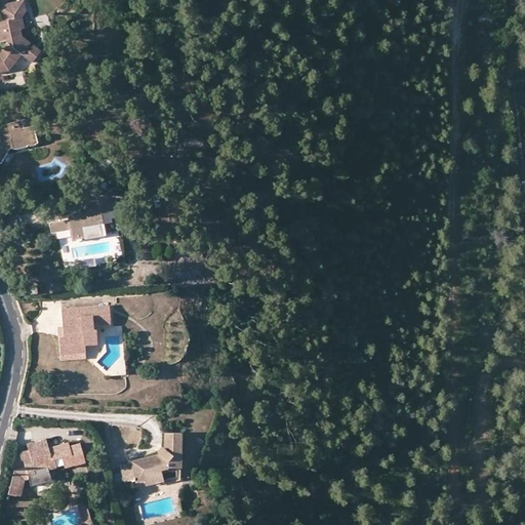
[(23,0),(21,0),(5,3),(6,9),(0,10),(0,14),(1,19),(1,21),(2,21),(5,39),(6,42),(0,47),(0,70),(7,69),(21,53),(31,62),(40,50),(22,36),(19,29),(24,28),(22,16),(26,10),(23,0)]
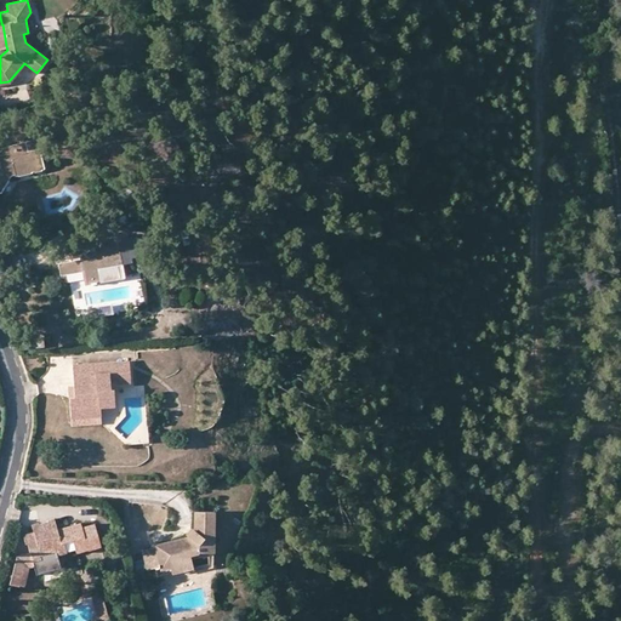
[(44,170),(35,141),(0,148),(0,193),(10,178),(44,170)]
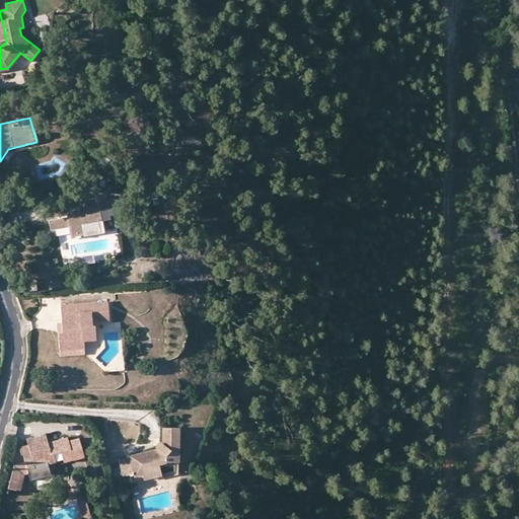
[(101,231),(95,197),(45,205),(46,215),(65,211),(69,211),(70,214),(66,215),(47,218),(49,228),(68,225),(70,236),(101,231)]
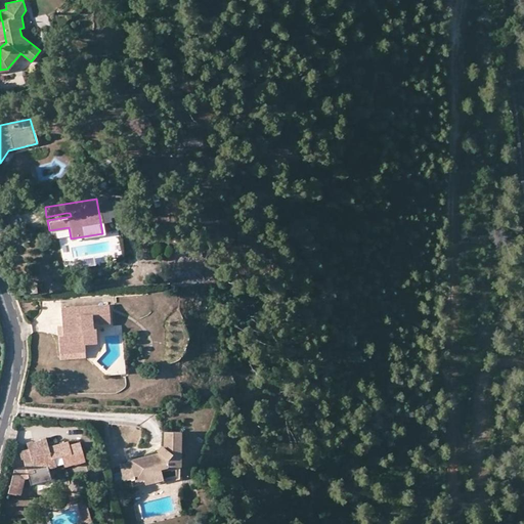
[(60,307),(61,324),(62,334),(57,335),(58,346),(72,345),(72,348),(85,347),(84,343),(95,342),(94,328),(92,328),(92,321),(98,320),(98,323),(108,322),(107,304),(60,307)]
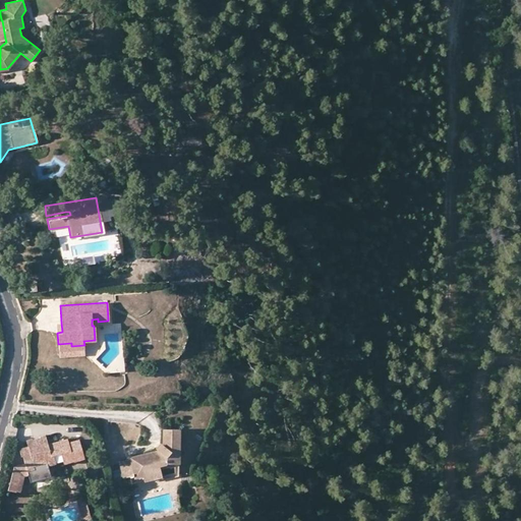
[(179,465),(180,430),(164,430),(164,443),(157,452),(130,459),(130,460),(130,461),(134,478),(143,476),(141,470),(160,466),(167,464),(179,465)]
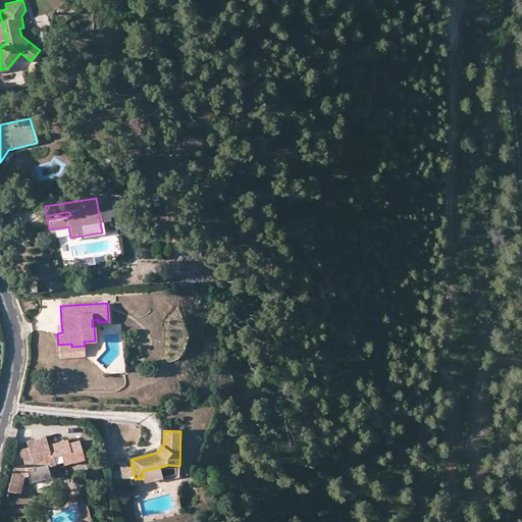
[(68,440),(49,446),(47,440),(46,436),(41,438),(41,439),(34,441),(36,446),(29,448),(19,451),(21,459),(23,458),(25,465),(29,474),(37,471),(36,468),(48,464),(49,468),(56,466),(57,466),(55,458),(62,455),(64,463),(73,461),(73,459),(84,456),(80,441),(69,445),(68,440)]
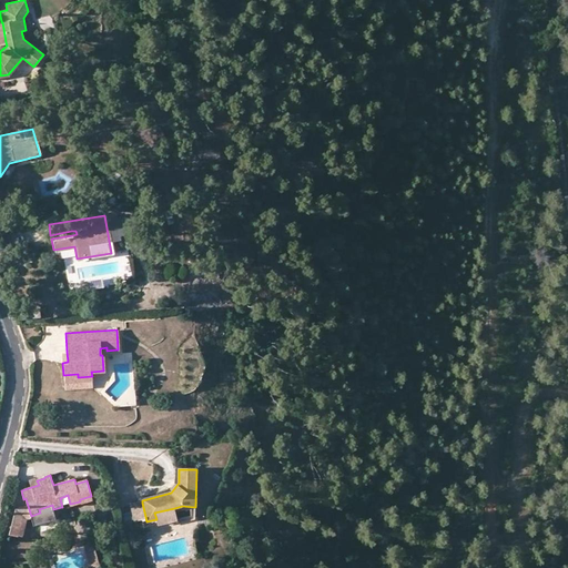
[(70,504),(68,495),(60,498),(62,507),(70,505),(70,504)]
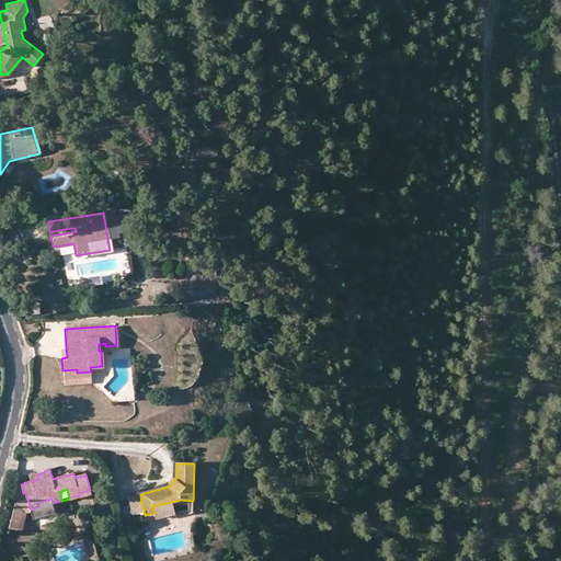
[(90,490),(79,493),(79,495),(69,497),(69,499),(69,501),(80,497),(91,494),(90,490)]
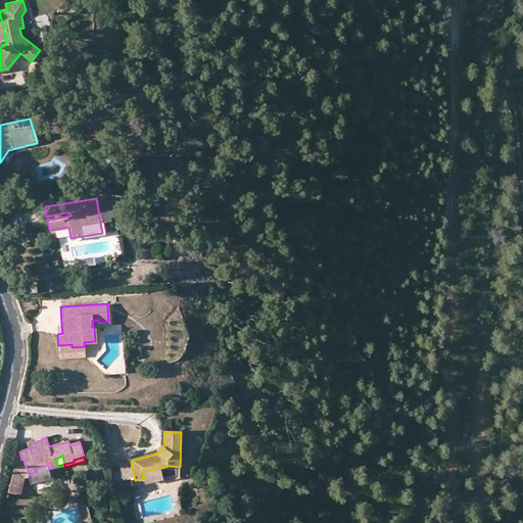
[(160,479),(160,468),(142,472),(144,478),(135,480),(131,463),(121,465),(124,481),(131,479),(133,487),(160,479)]
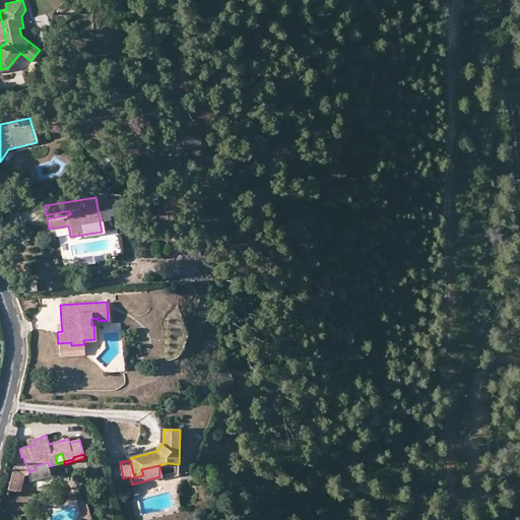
[(28,472),(25,463),(18,465),(20,473),(16,492),(20,493),(24,477),(38,473),(37,469),(28,472)]
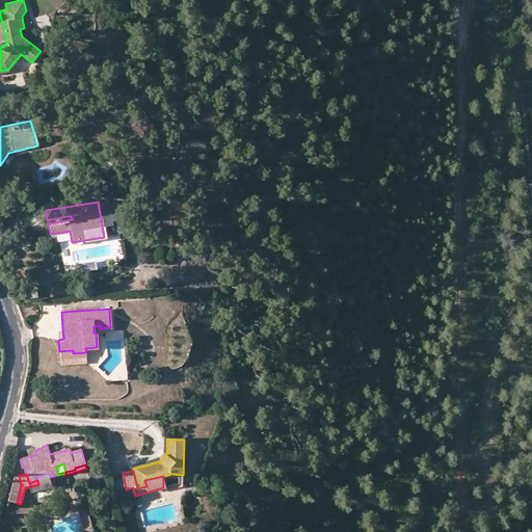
[(9,501),(17,503),(21,484),(19,476),(15,477),(9,501)]
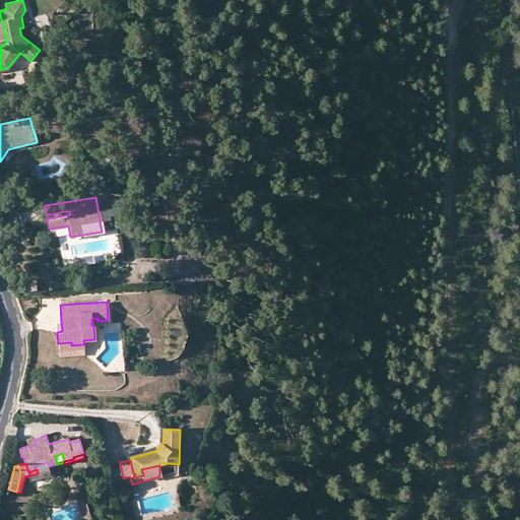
[(90,519),(88,508),(80,509),(81,519),(90,519)]
